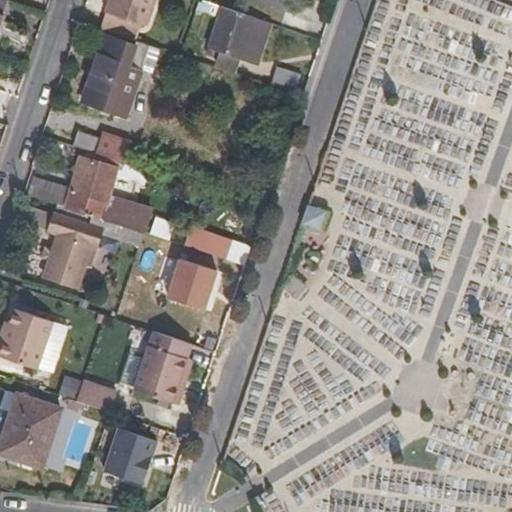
[(145,24),(152,0),(109,0),(101,28),(105,30),(136,40),(141,23),(145,24)]
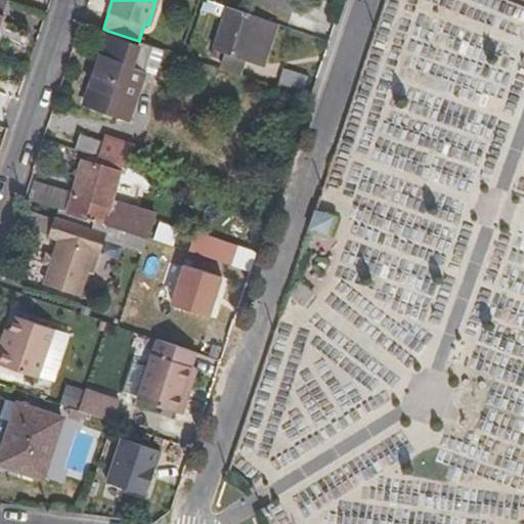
[(450,63),(453,14),(462,15),(470,3),(484,12),(491,0),(405,0),(403,4),(421,5),(429,32),(410,31),(408,60),(388,67),(386,66),(393,89),(387,100),(384,143),(396,144),(394,172),(408,148),(416,171),(419,115),(435,110),(431,158),(465,160),(462,149),(452,144),(474,108),(480,110),(482,83),(450,63)]
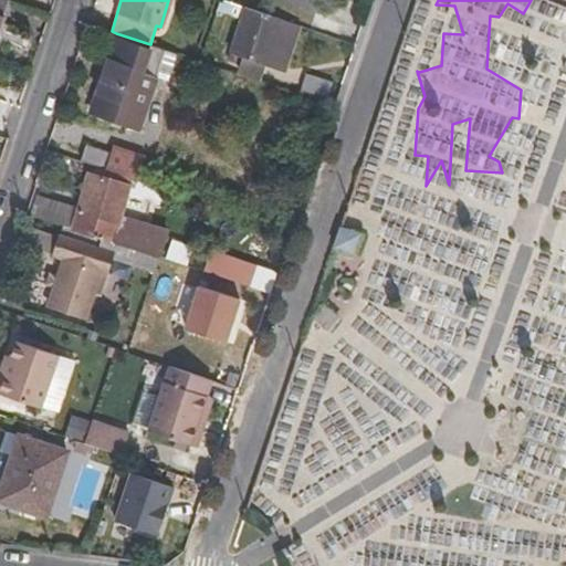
[(283,65),(296,24),(244,7),(230,50),(239,53),(236,64),(244,67),(249,56),(264,62),(266,60),(283,65)]
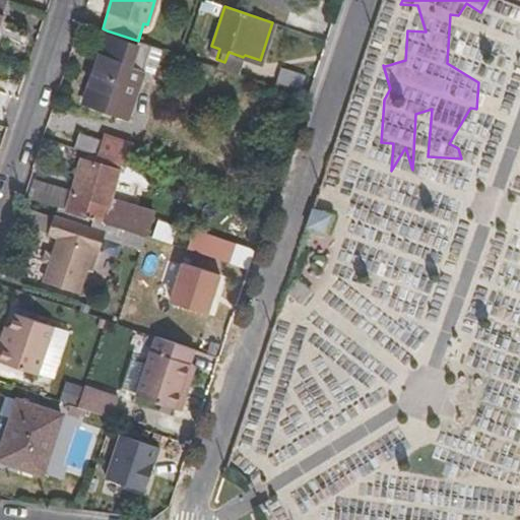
[(156,77),(159,67),(169,71),(172,63),(178,65),(180,56),(138,41),(107,30),(82,104),(127,120),(142,72),(156,77)]
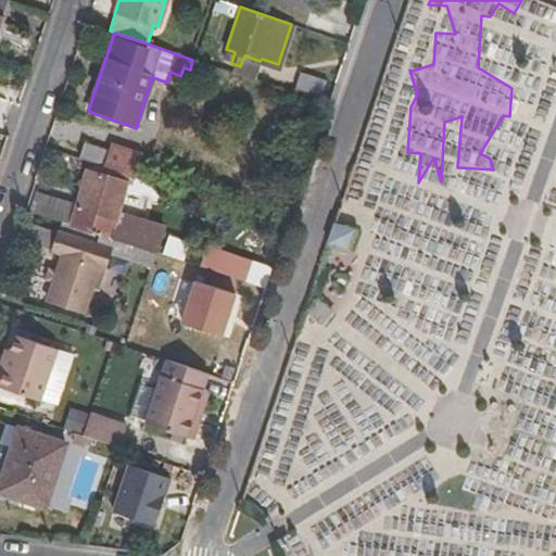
[(319,96),(325,81),(300,73),(295,87),(319,96)]
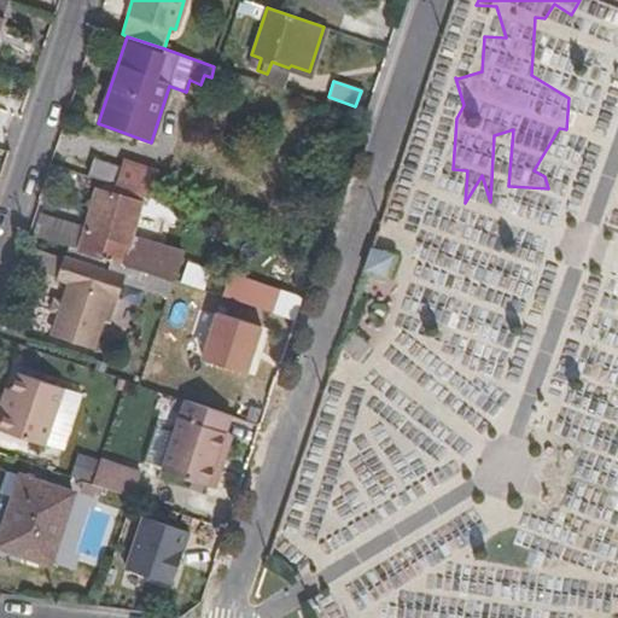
[(146,196),(152,174),(124,164),(123,168),(92,157),(86,175),(111,184),(143,194),(146,196)]
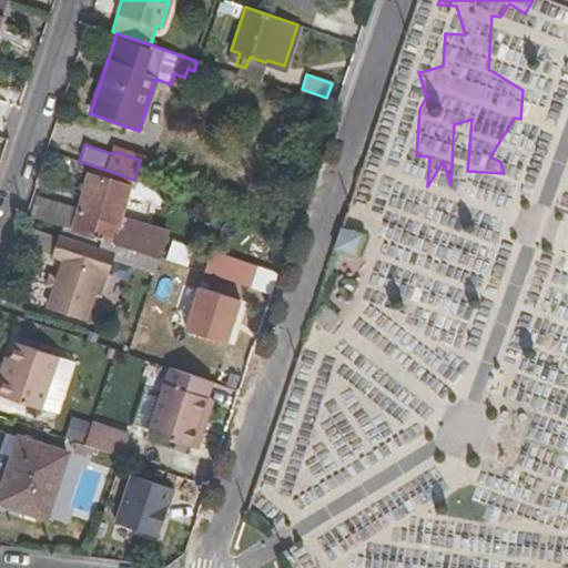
[(170,234),(120,216),(131,179),(102,169),(100,175),(91,173),(73,230),(158,259),(162,260),(170,234)]
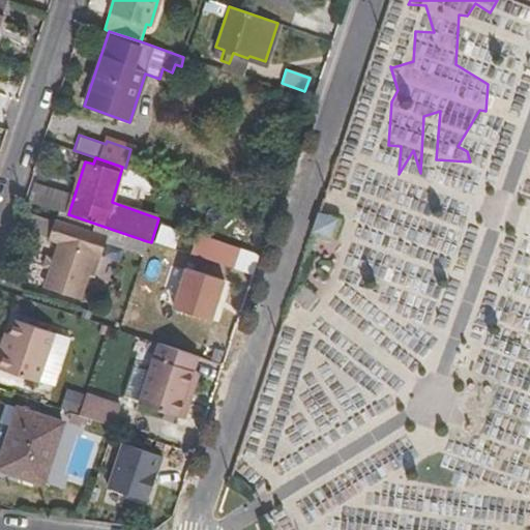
[(91,273),(102,240),(143,254),(147,241),(68,214),(57,210),(49,237),(58,239),(43,284),(80,296),(88,271),(91,273)]
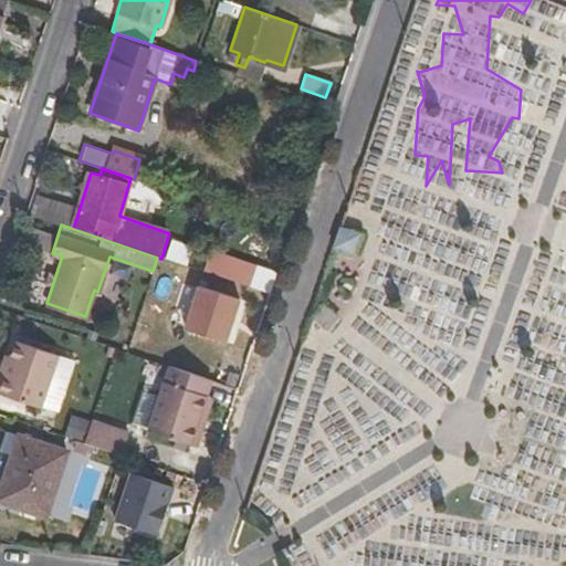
[(344,229),(343,252),(362,253),(363,230),(344,229)]
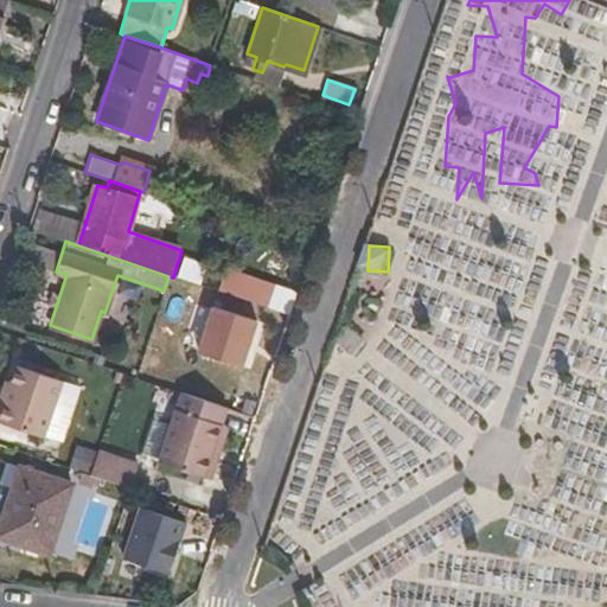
[(185,255),(180,278),(205,282),(210,260),(185,255)]
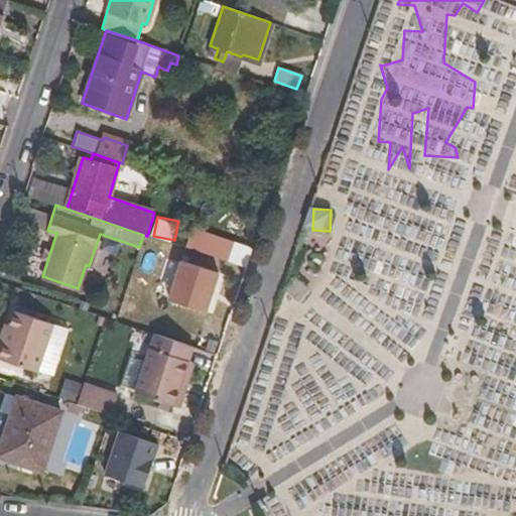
[(225,262),(230,247),(188,233),(183,248),(225,262)]
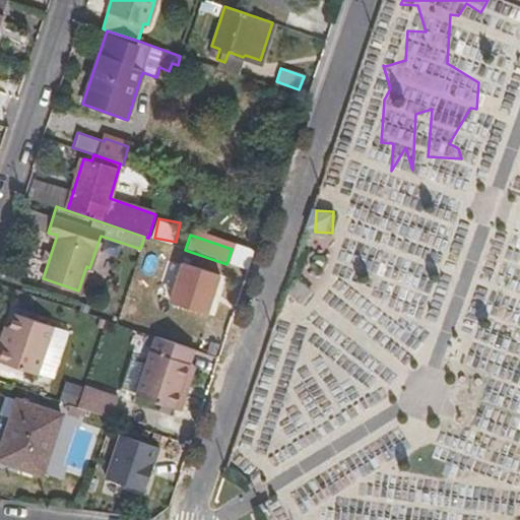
[(216,312),(228,270),(185,258),(174,300),(216,312)]
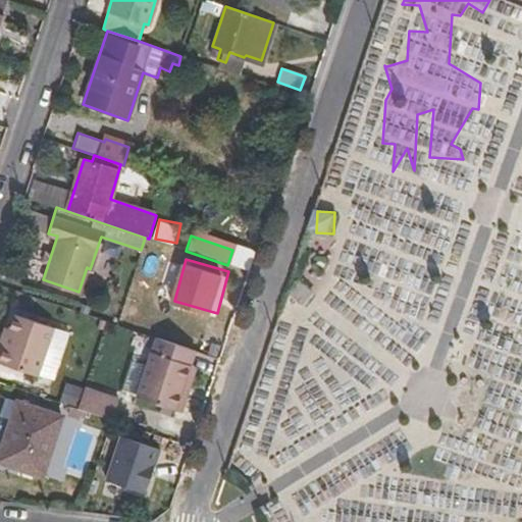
[(0,362),(38,375),(53,326),(14,313),(9,331),(7,341),(1,343),(0,345),(0,362)]
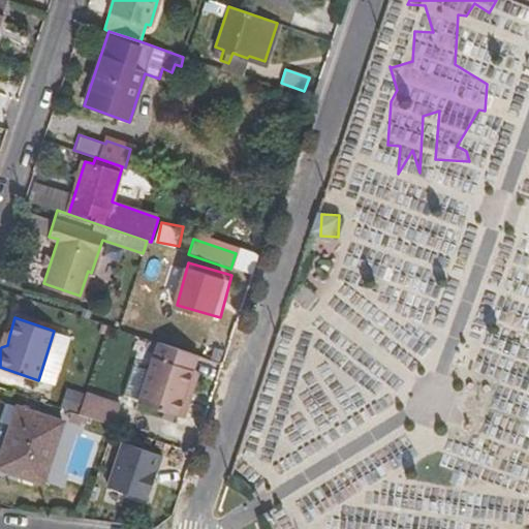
[(7,345),(9,336),(5,334),(1,347),(7,345)]
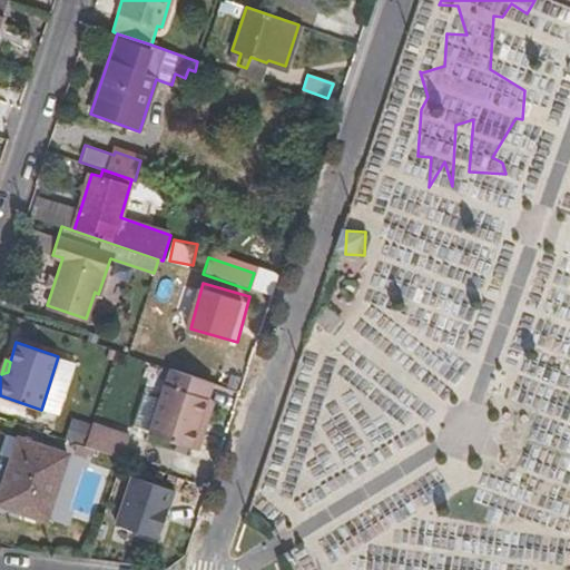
[(190,449),(212,384),(169,370),(148,435),(190,449)]
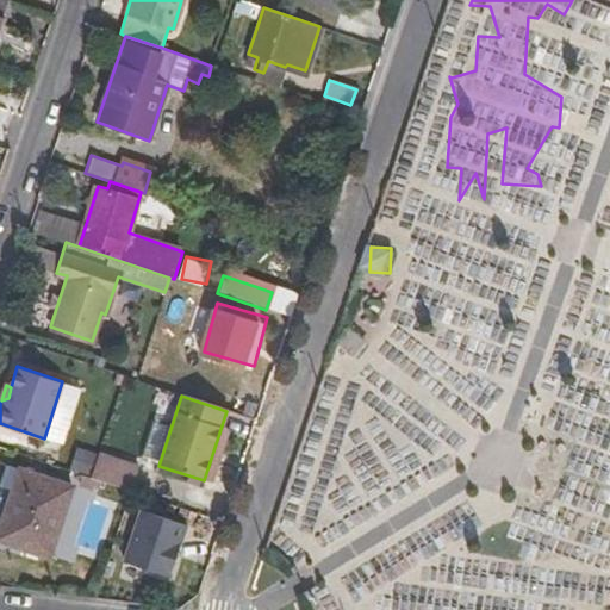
[(130,489),(137,464),(93,448),(85,474),(130,489)]
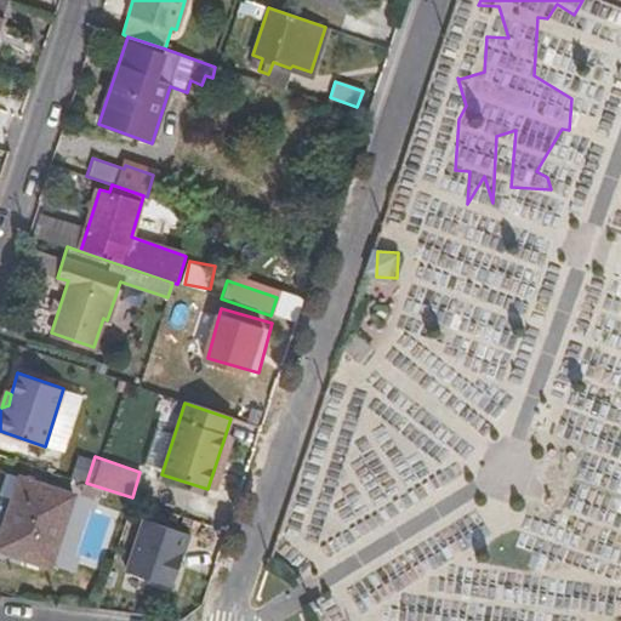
[(0,543),(47,560),(69,490),(17,473),(0,525),(0,543)]
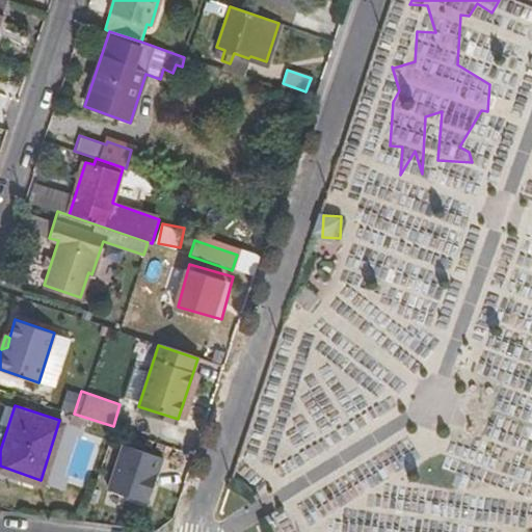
[(150,502),(164,457),(123,445),(109,489),(150,502)]
